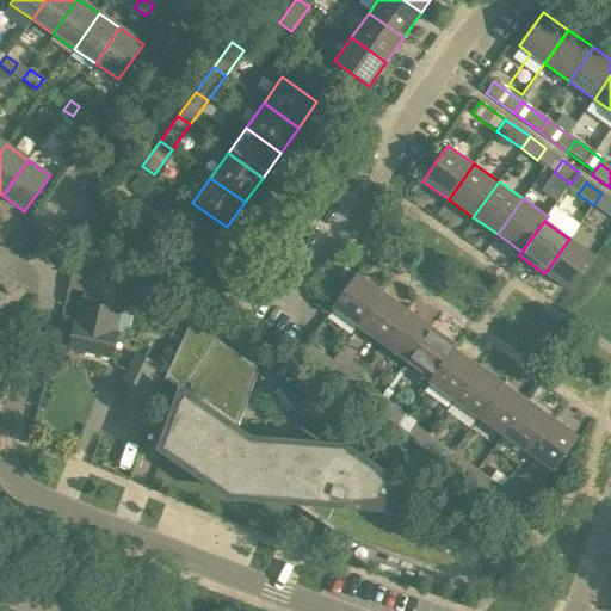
[(596,257),(569,239),(544,273),(571,291),(596,257)]
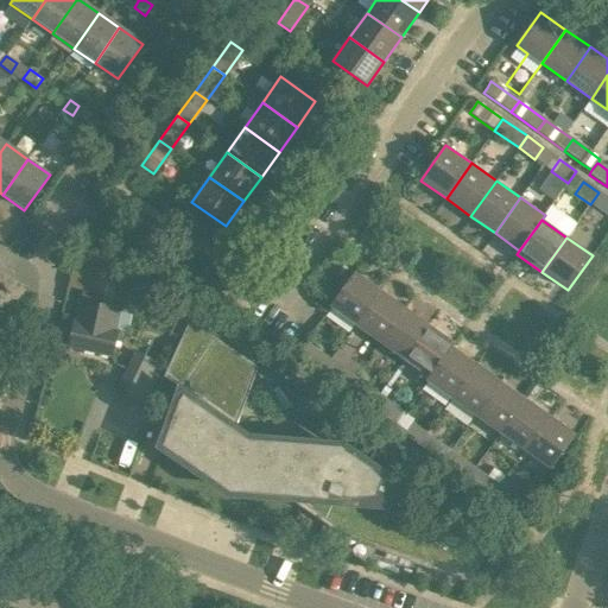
[(101,305),(103,296),(96,293),(102,265),(74,259),(68,287),(82,291),(78,303),(68,347),(112,356),(116,331),(114,331),(119,309),(101,305)]
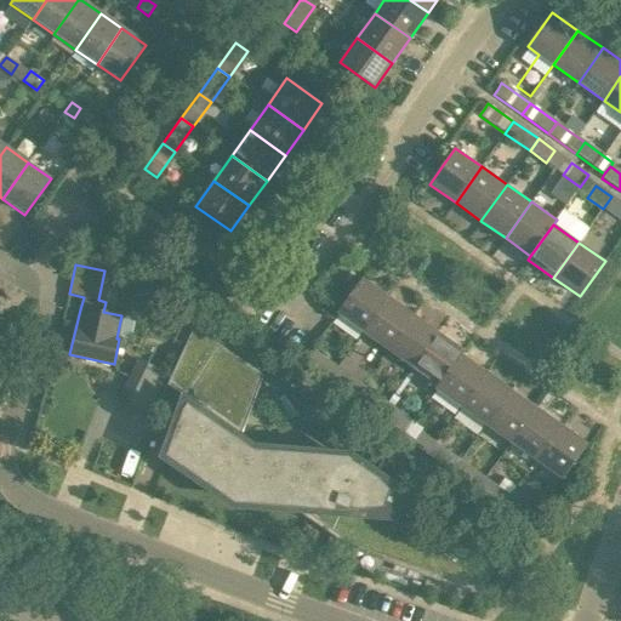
[(337,313),(363,332),(388,297),(363,278),(337,313)]
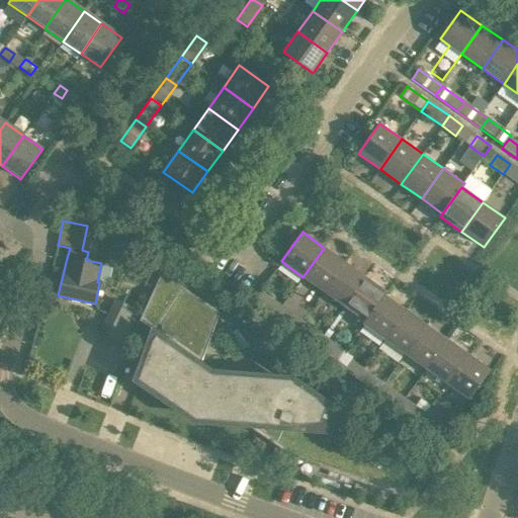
[(15,241),(6,234),(0,243),(9,250),(15,241)]
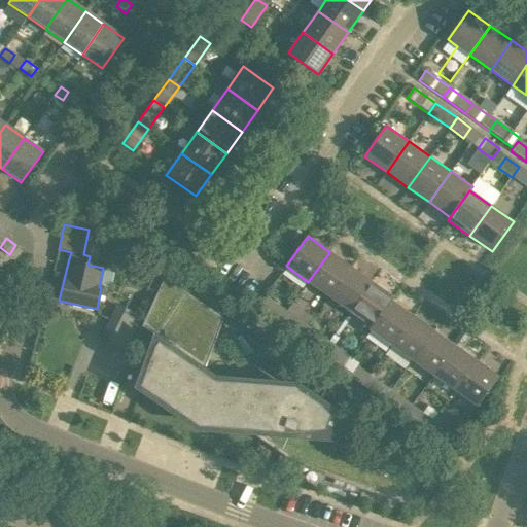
[(329,252),(308,282),(329,297),(351,268),(329,252)]
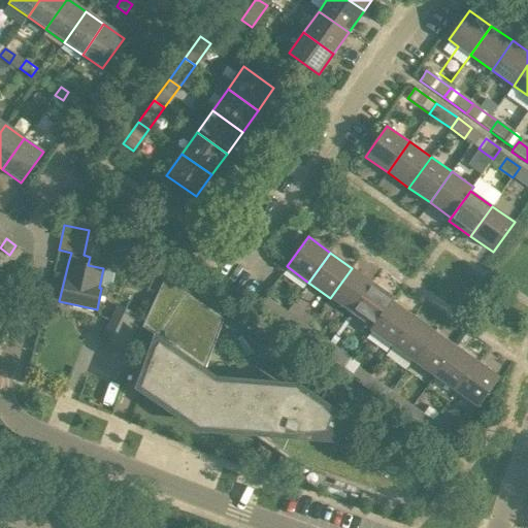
[(352,268),(330,298),(351,312),(372,283),(352,268)]
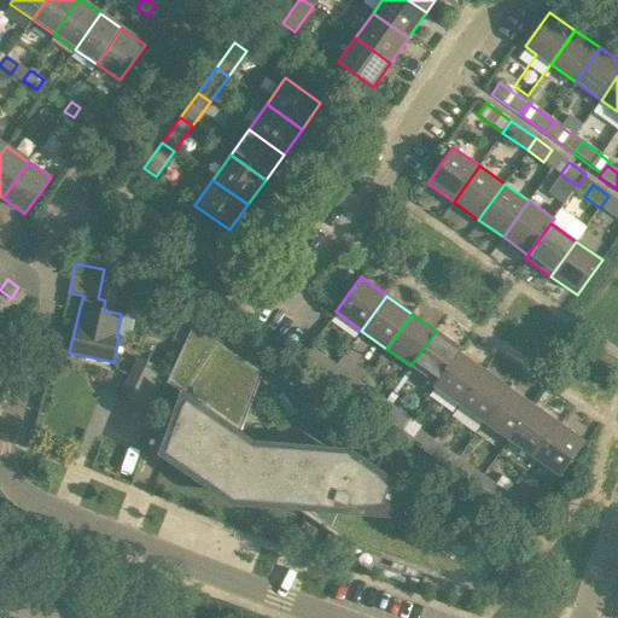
[(262,373),(192,326),(167,383),(168,384),(169,382),(190,396),(181,408),(180,407),(179,409),(163,453),(232,501),(299,506),(319,520),(332,529),(355,544),(455,581),(476,582),(493,559),(496,561),(497,560),(442,522),(441,523),(443,524),(427,547),(412,541),(390,525),(401,494),(401,495),(402,494),(347,455),(251,447),(217,424),(221,418),(238,430),(258,373),(261,374),(262,373)]
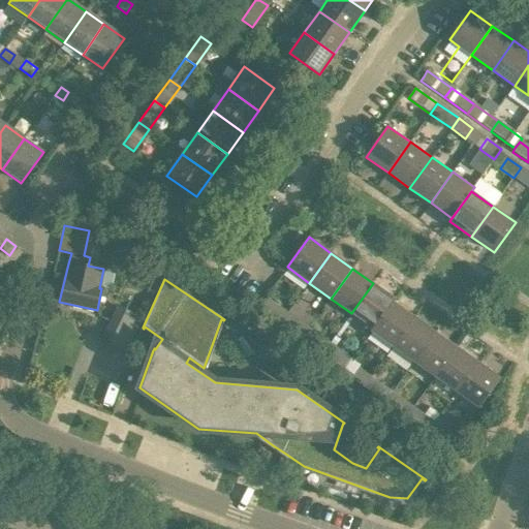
[(395,300),(373,283),(351,313),(373,329),(372,332),(393,303),(395,300)]
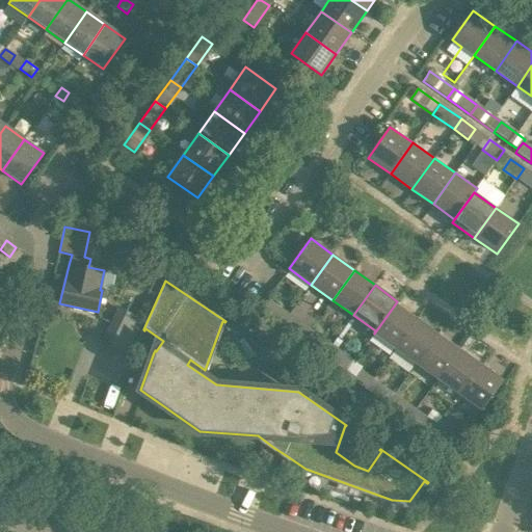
[(395,304),(374,334),(396,349),(417,320),(395,304)]
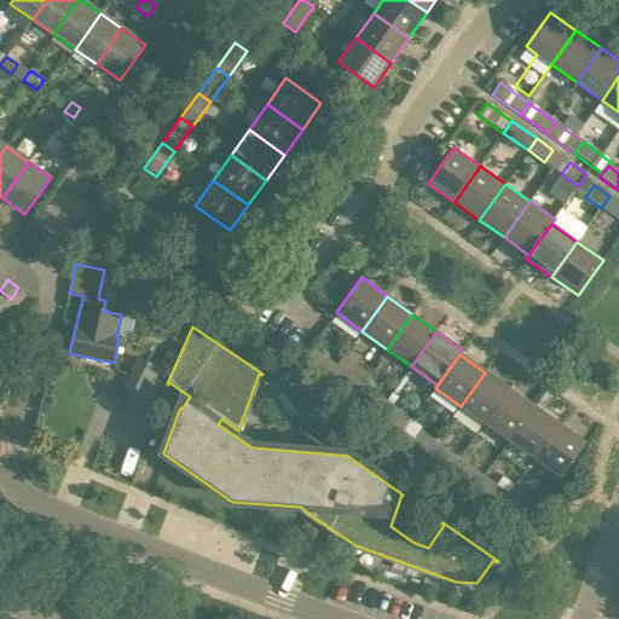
[(345,358),(337,368),(329,379),(353,395),(360,383),(368,375),(345,358)]
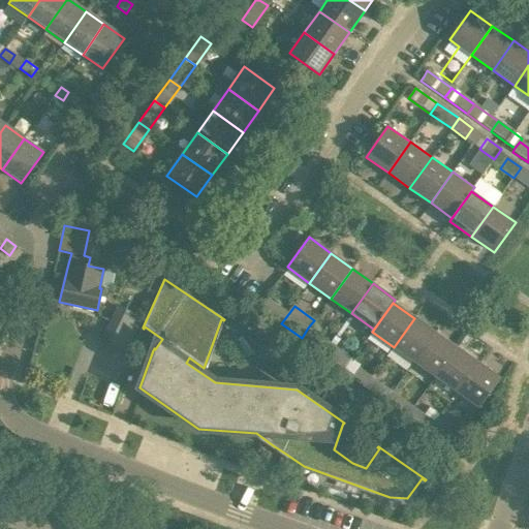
[(116,348),(132,316),(117,309),(101,341),(116,348)]
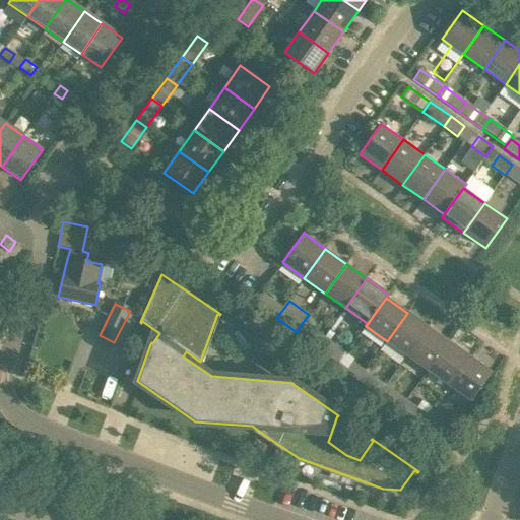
[(407,313),(387,341),(408,358),(429,328),(407,313)]
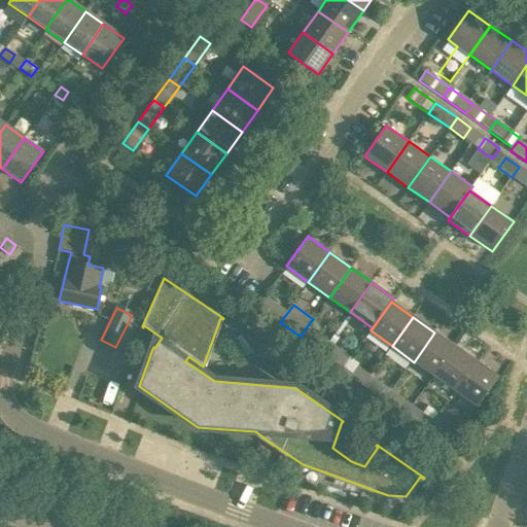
[(321,352),(328,342),(307,326),(301,337),(321,352)]
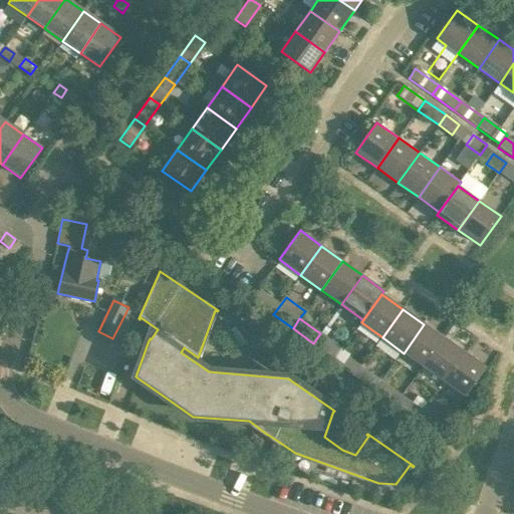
[(424,324),(404,353),(424,367),(444,338),(424,324)]
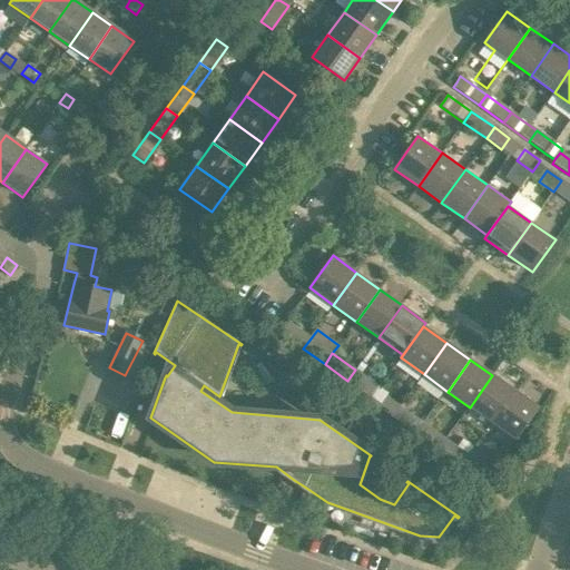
[(371,397),(379,386),(355,370),(347,381),(371,397)]
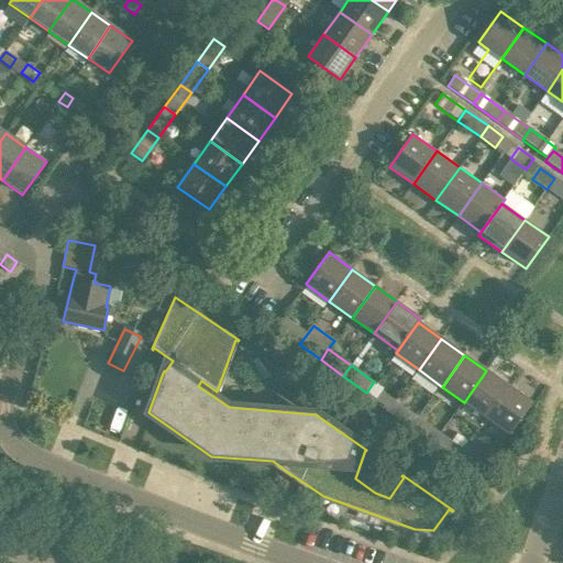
[(486,371),(464,403),(486,419),(508,387),(486,371)]
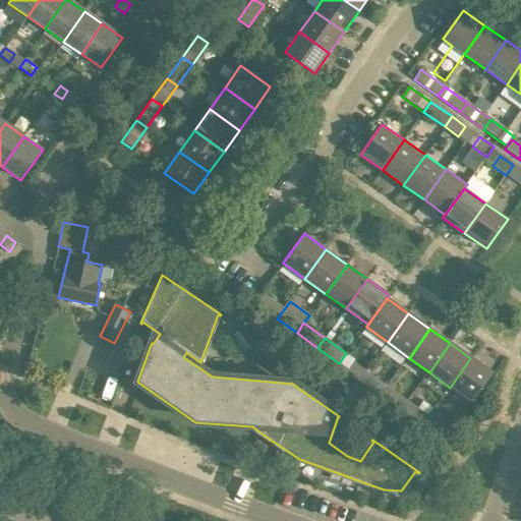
[(354,359),(346,353),(339,363),(347,369),(345,372),(358,382),(365,371),(352,362),(354,359)]
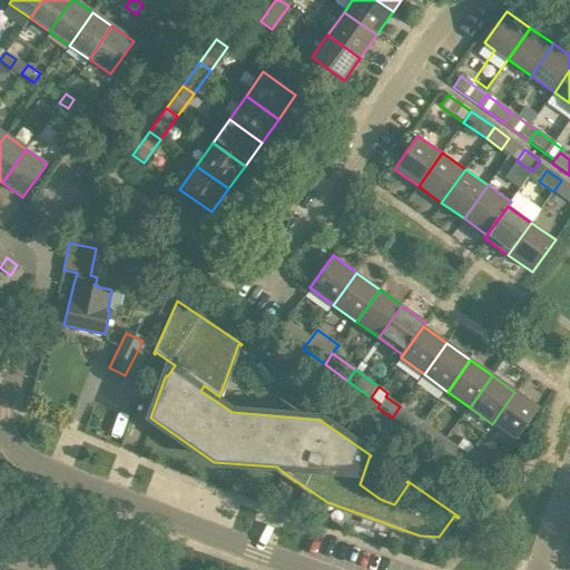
[(538,409),(514,392),(492,424),(516,441),(538,409)]
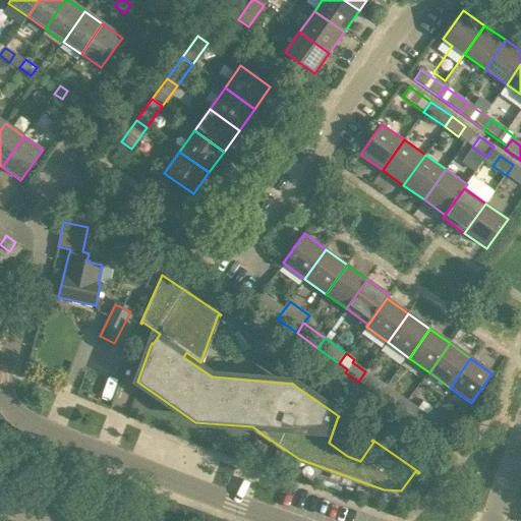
[(380,397),(387,387),(365,371),(358,382),(380,397)]
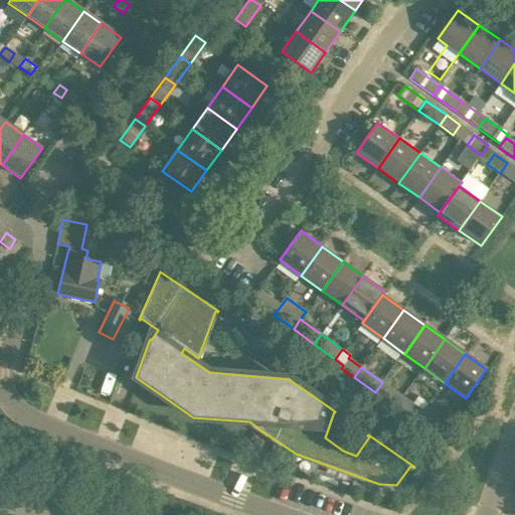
[(395,406),(402,397),(382,382),(375,392),(395,406)]
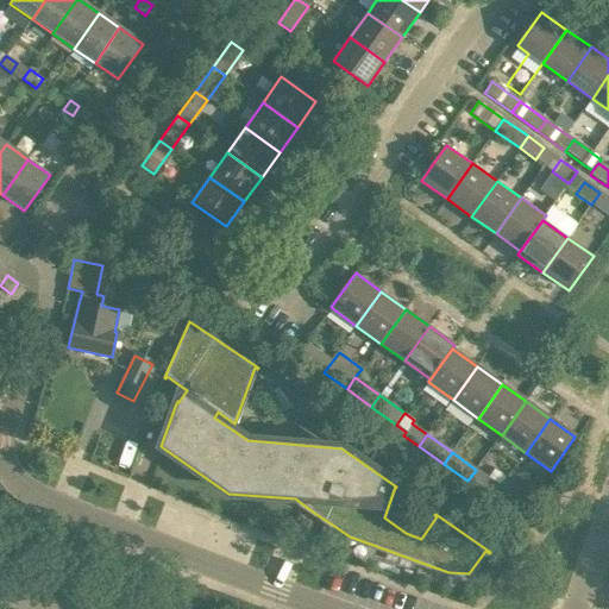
[(493,498),(501,487),(476,470),(468,481),(493,498)]
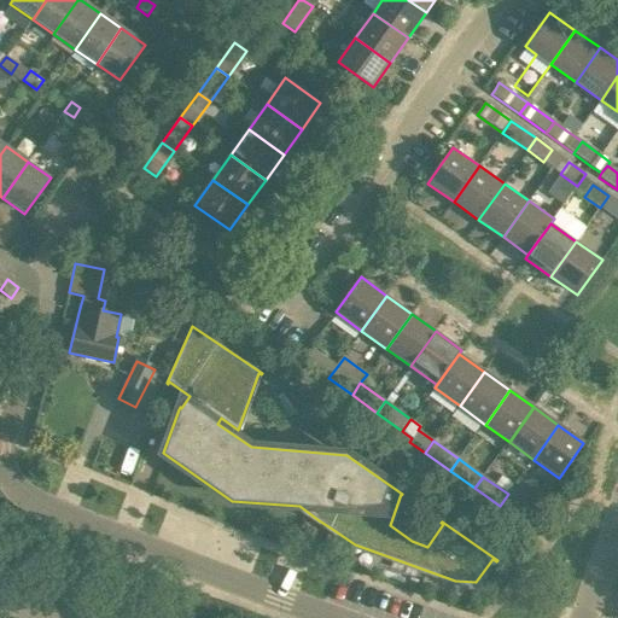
[(525,524),(534,512),(508,494),(500,506),(525,524)]
